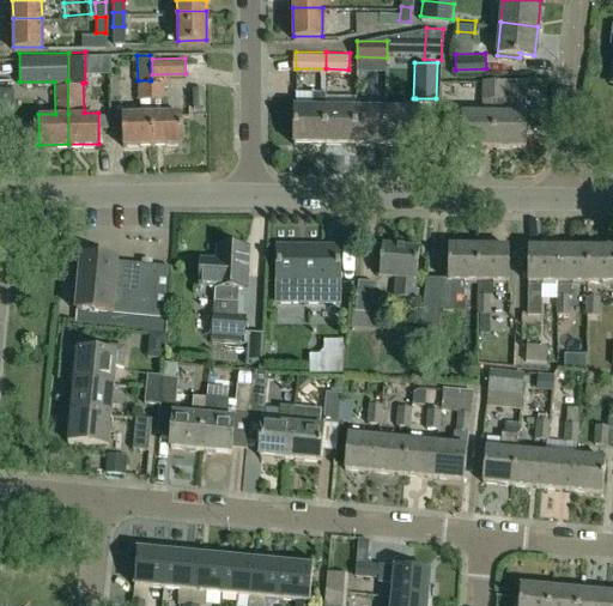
[(495,77),(483,77),(483,110),(493,110),(495,96),(495,94),(495,77)]
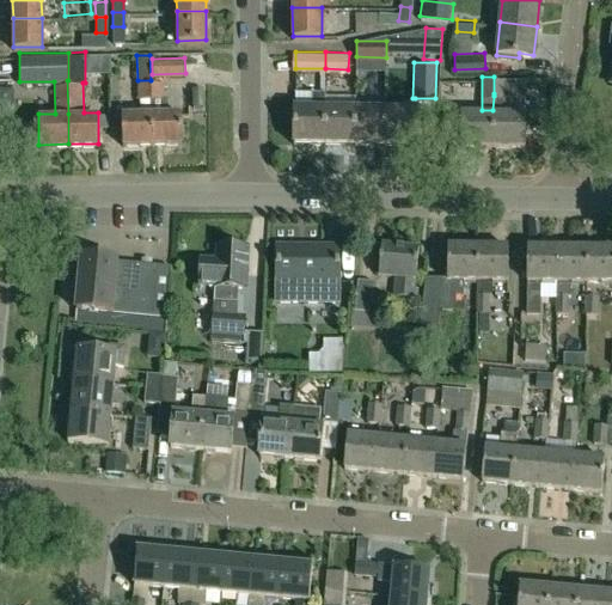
[(494,96),(493,110),(509,110),(509,95),(505,95),(505,77),(494,77),(494,93),(494,96)]
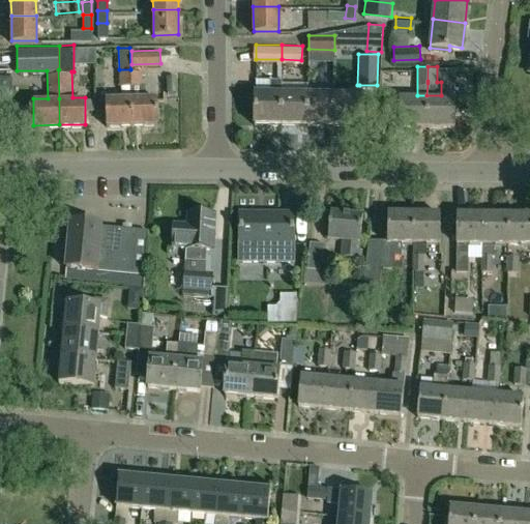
[(121,84),(122,96),(130,96),(130,84),(130,69),(119,69),(119,84),(121,84)]
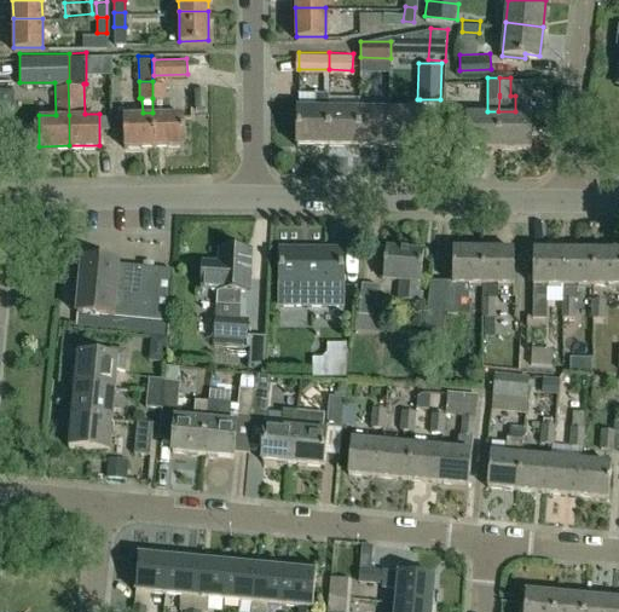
[(152,113),(169,111),(168,96),(166,96),(165,81),(152,81),(152,98),(152,113)]
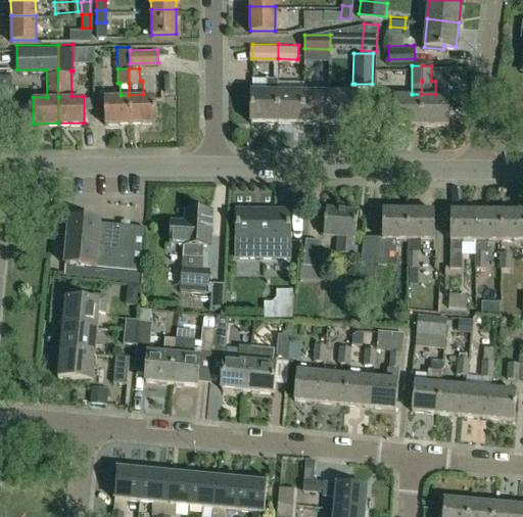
[(250,120),(277,121),(278,88),(278,76),(267,76),(267,88),(251,88),(250,120)]
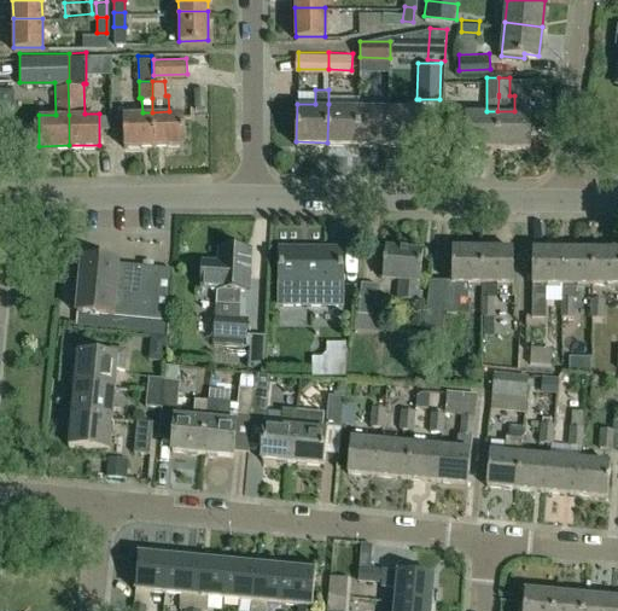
[(406,106),(389,105),(388,144),(419,144),(419,106),(419,99),(406,98),(406,106)]
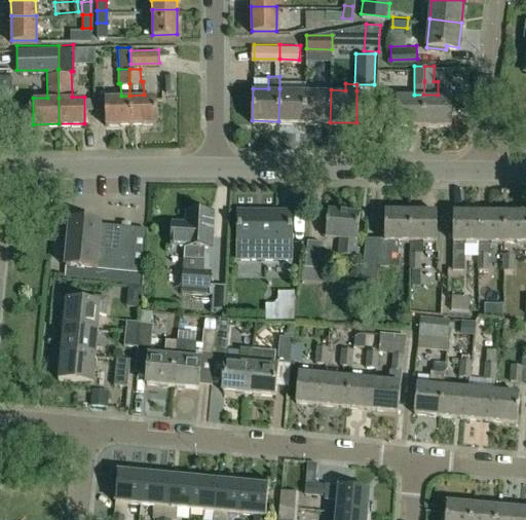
[(278,121),(304,121),(305,89),(279,88),(278,121)]
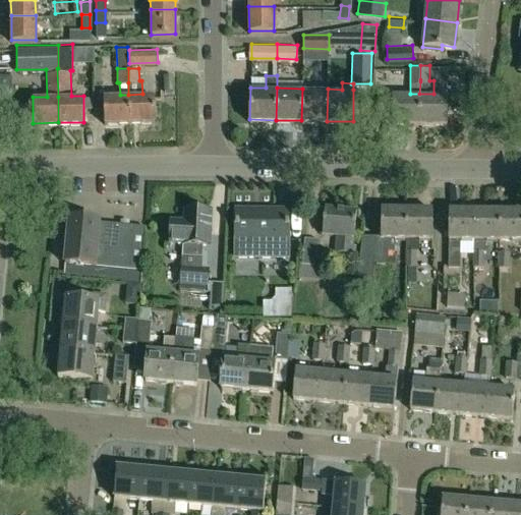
[(328,89),(302,89),(301,120),(327,121),(328,89)]
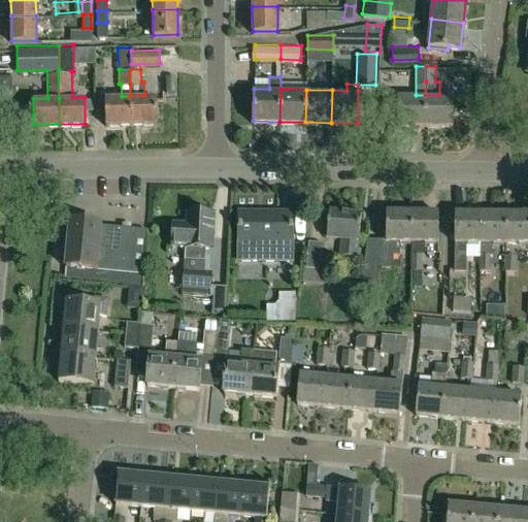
[(157,122),(156,95),(144,95),(130,96),(131,122),(157,122)]
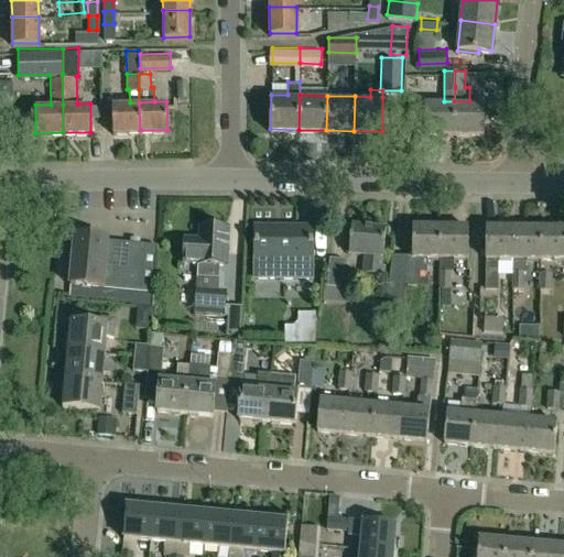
[(425,131),(454,131),(454,101),(444,101),(425,101),(425,131)]
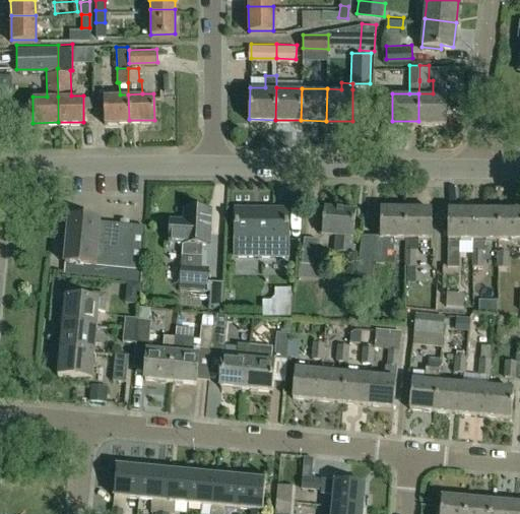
[(446,121),(446,93),(433,93),(418,93),(418,121),(446,121)]
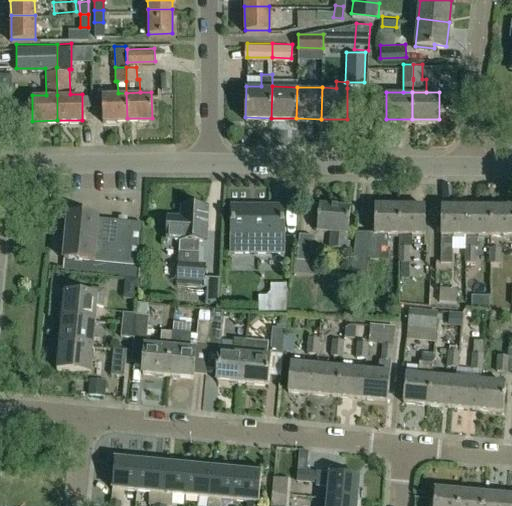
[(102,119),(127,118),(126,93),(118,93),(102,93),(102,119)]
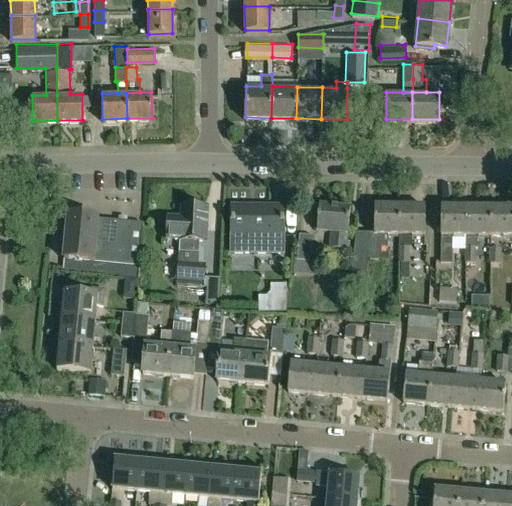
[(187,200),(185,202),(181,202),(180,213),(167,212),(166,235),(180,236),(180,246),(197,247),(198,237),(206,237),(208,203),(196,203),(194,200),(187,200)]
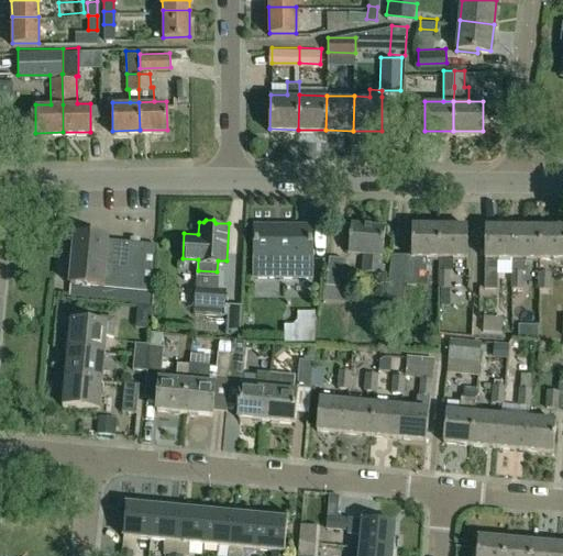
[(311,221),(254,221),(254,275),(311,275),(311,221)]
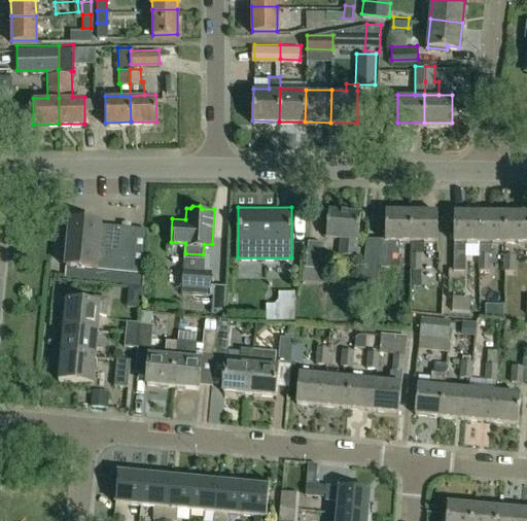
[(326,233),(341,234),(339,250),(355,252),(357,235),(360,210),(328,207),(326,233)]
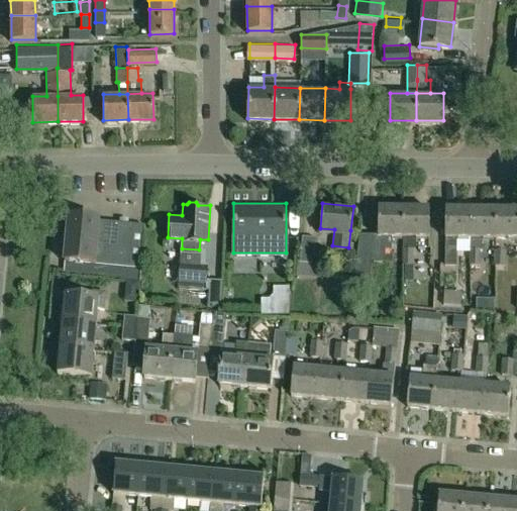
[(391,232),(403,232),(403,217),(404,205),(378,205),(378,253),(384,253),(385,245),(391,246),(391,232)]
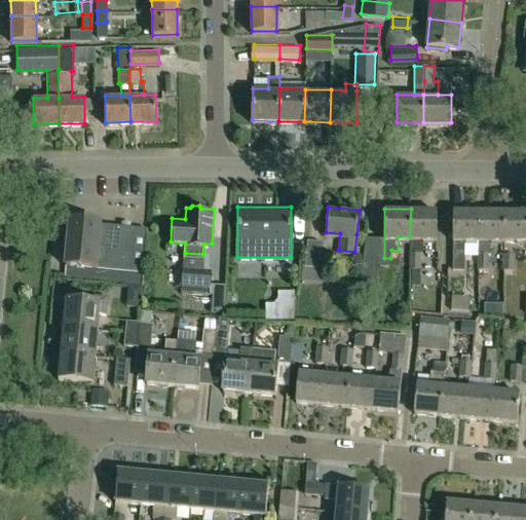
[(436,237),(437,209),(411,209),(410,221),(410,236),(436,237)]
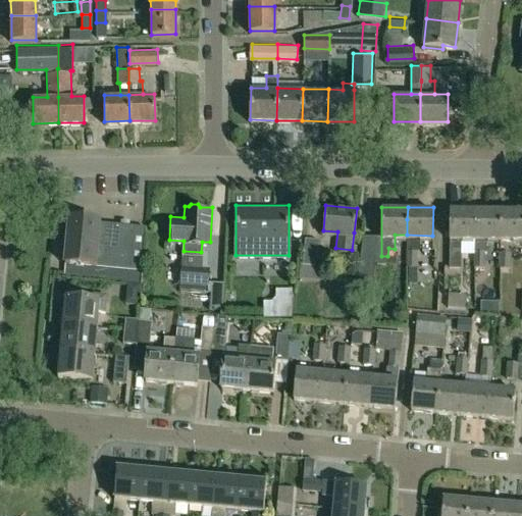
[(461,249),(461,236),(475,236),(475,207),(450,207),(449,249),(459,249),(461,249)]
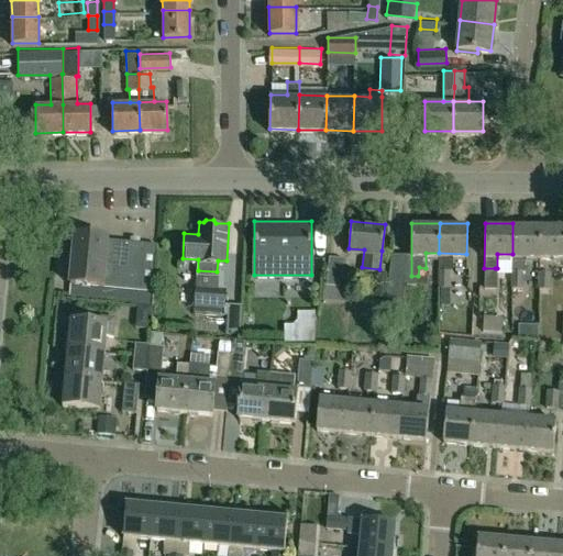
[(540,254),(540,224),(512,223),(512,254),(511,268),(522,268),(525,268),(525,254),(540,254)]
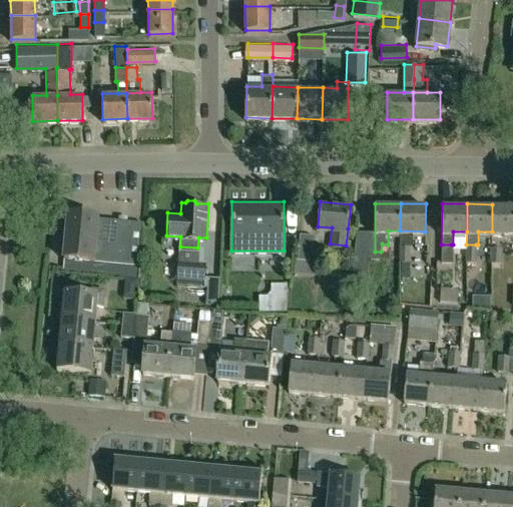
[(512,231),(512,203),(492,204),(492,231),(512,231)]
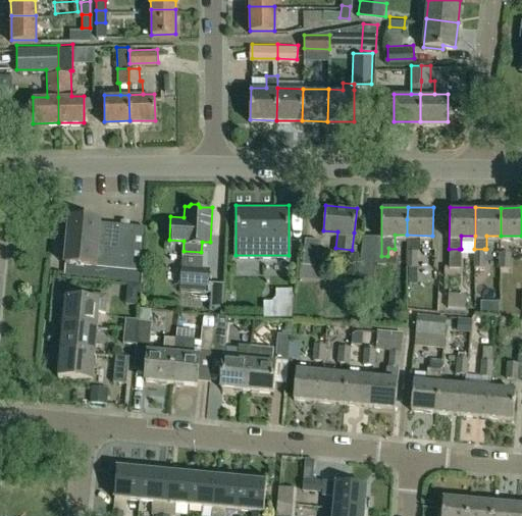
[(64,272),(141,279),(146,224),(99,220),(99,218),(68,216),(64,272)]
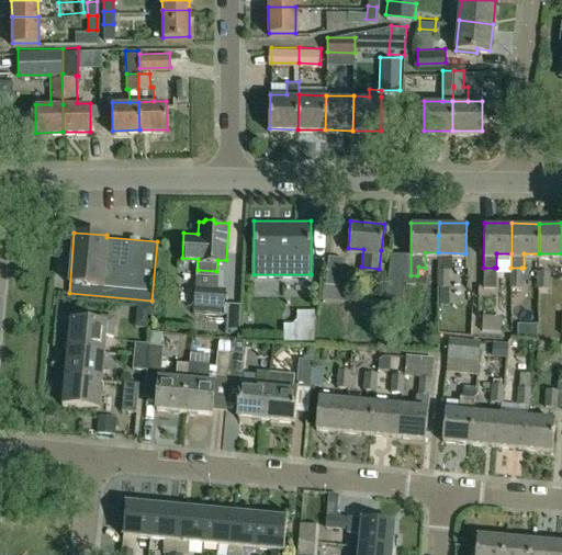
[(339,281),(343,253),(328,252),(325,280),(323,280),(322,295),(345,296),(346,282),(339,281)]
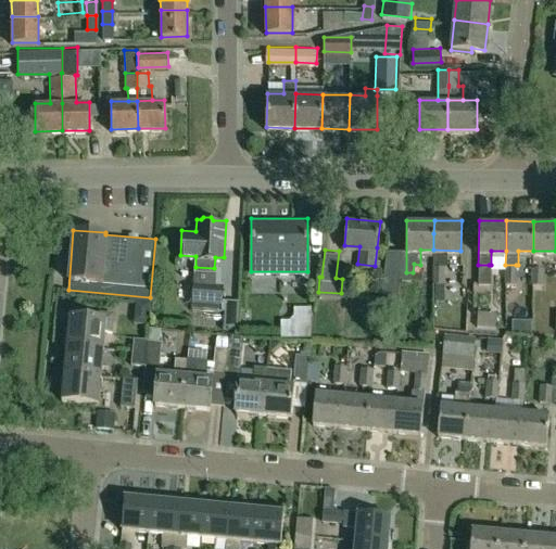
[(396,298),(401,262),(386,259),(381,296),(396,298)]
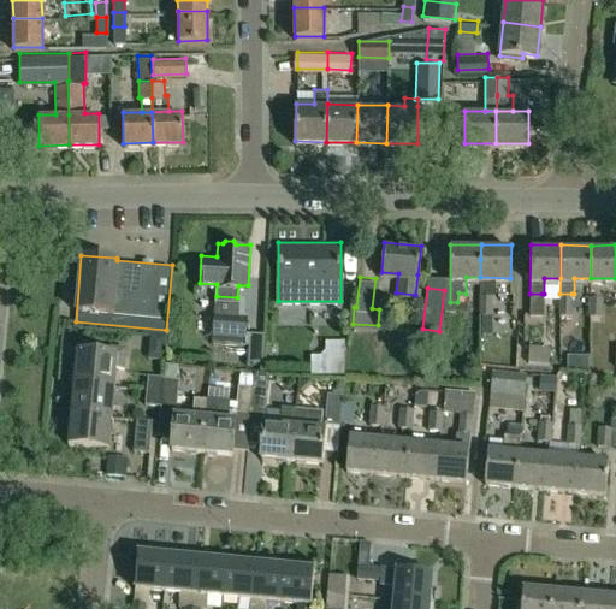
[(480,312),(492,312),(492,293),(480,293),(480,312)]
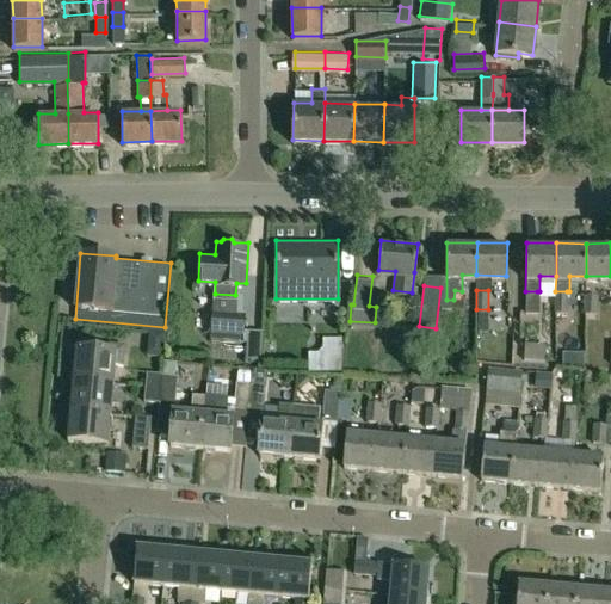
[(525,309),(537,309),(537,291),(525,291),(525,309)]
